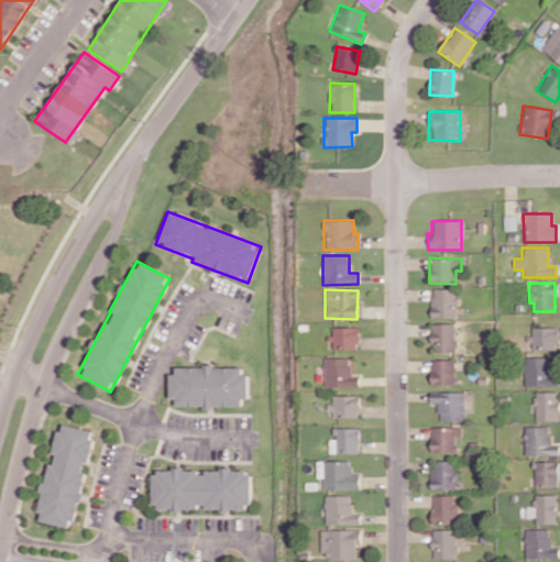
[(429,318),(454,319),(456,289),(430,289),(429,318)]
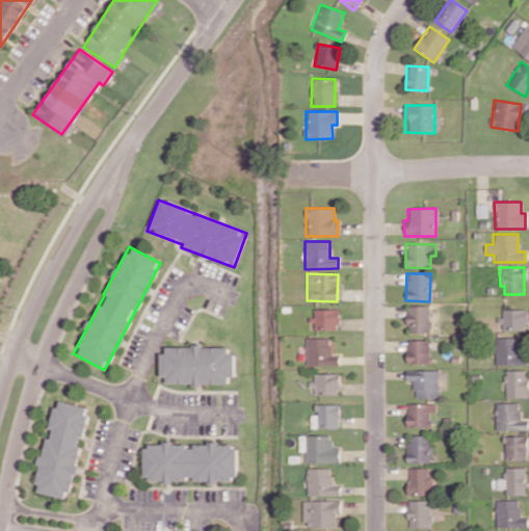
[(428,306),(405,307),(406,334),(428,333),(428,306)]
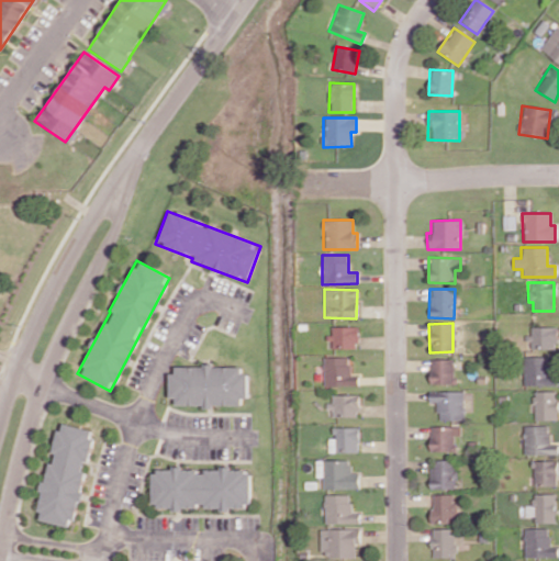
[(331,349),(357,349),(357,327),(331,327),(331,339),(332,339),(331,349)]
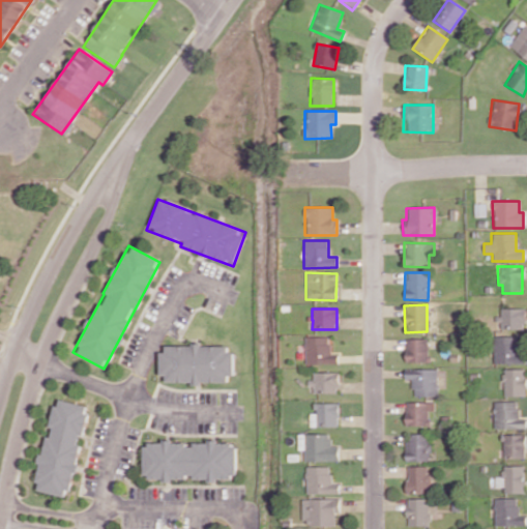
[(497,329),(524,329),(523,309),(496,309),(497,329)]
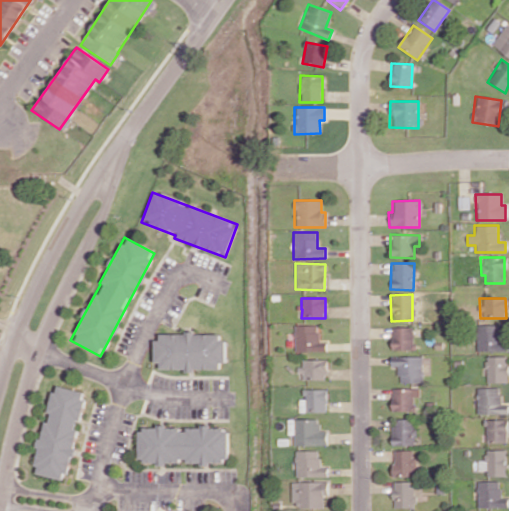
[(294,352),(325,352),(325,343),(318,343),(317,325),(293,326),(294,352)]
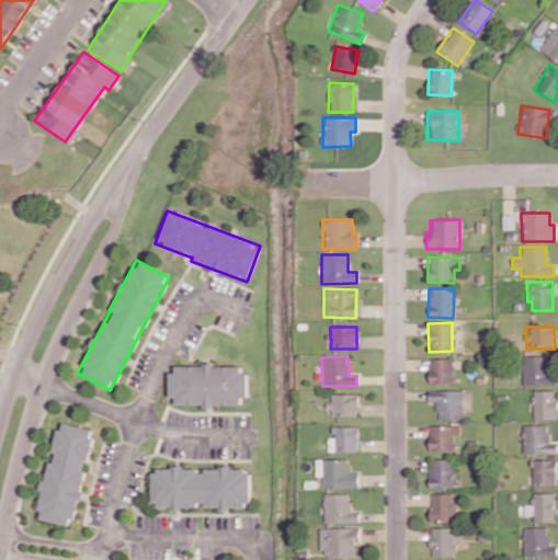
[(451,358),(428,360),(428,385),(452,384),(451,358)]
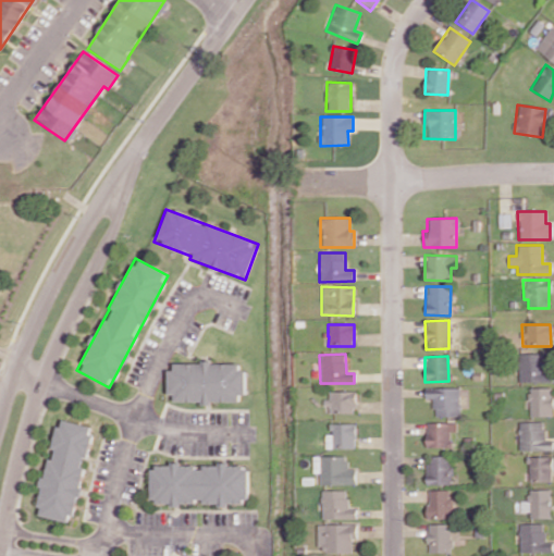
[(169,363),(168,403),(243,403),(243,363),(169,363)]
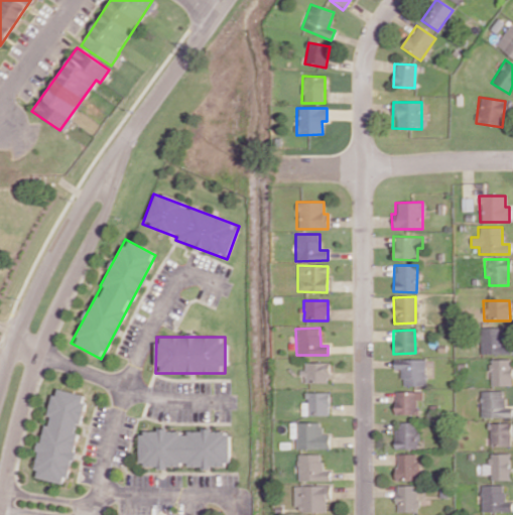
[(400,387),(424,386),(423,360),(392,360),(392,370),(399,369),(400,387)]
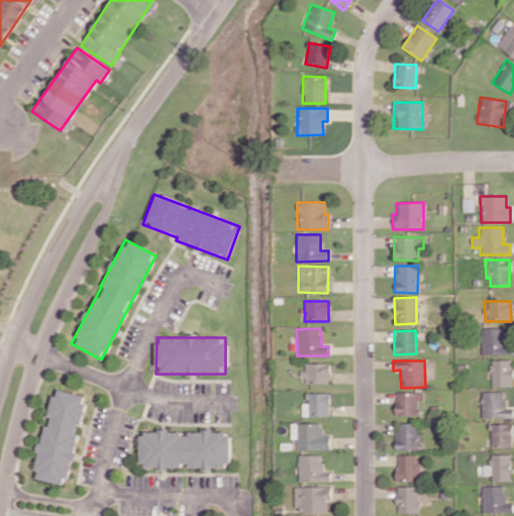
[(510,388),(510,360),(489,360),(489,387),(510,388)]
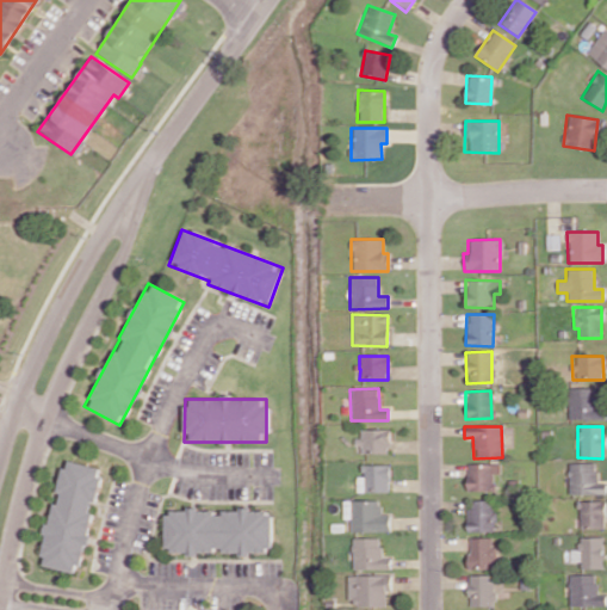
[(388,430),(357,430),(357,454),(388,454),(388,430)]
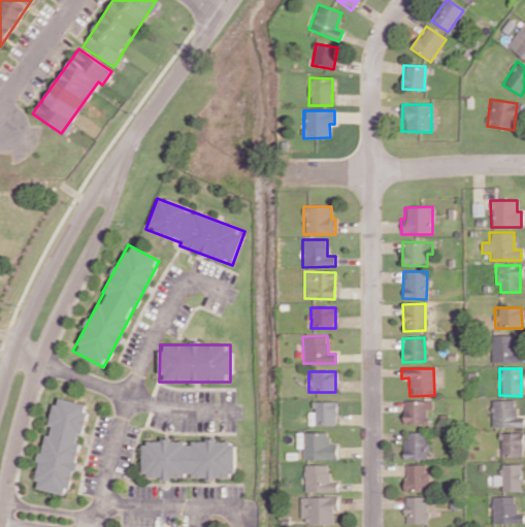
[(31,489),(66,496),(77,443),(86,405),(54,398),(45,436),(42,435),(31,489)]
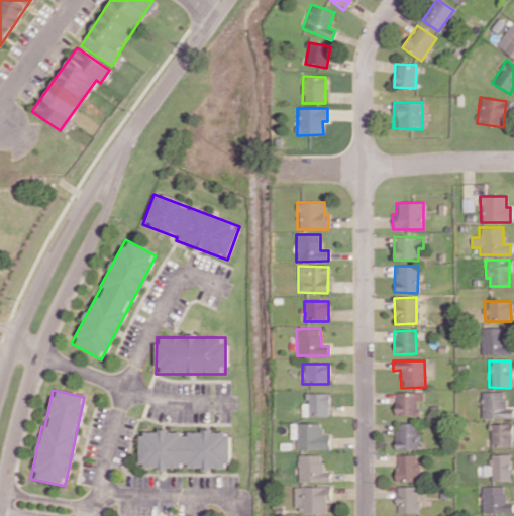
[(511,419),(511,409),(502,409),(503,392),(480,392),(480,418),(511,419)]
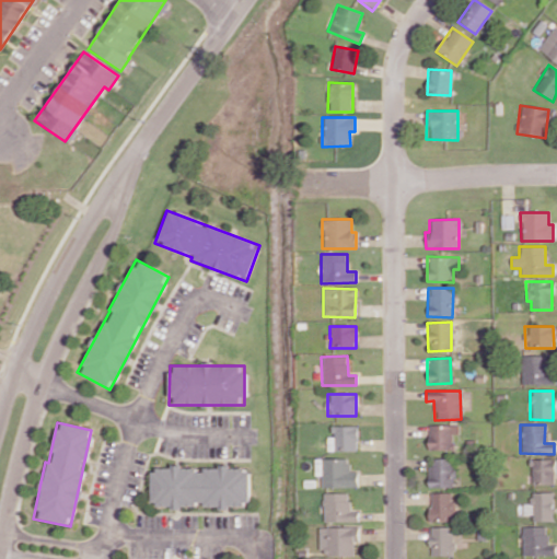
[(356,427),(329,426),(329,439),(325,439),(325,451),(356,452),(356,427)]
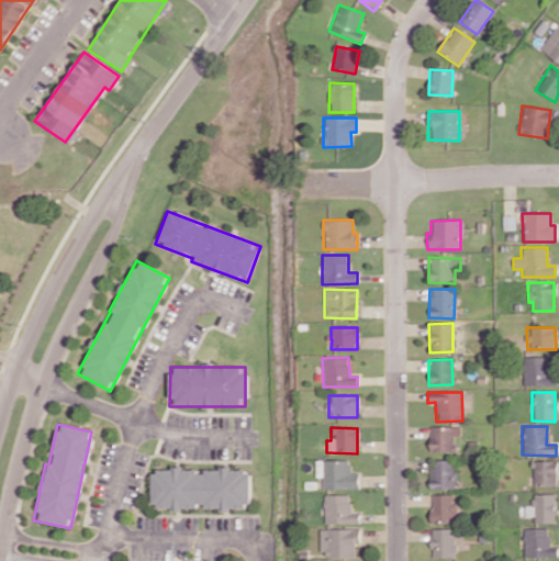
[(427,452),(453,452),(453,436),(458,436),(458,427),(428,427),(427,452)]
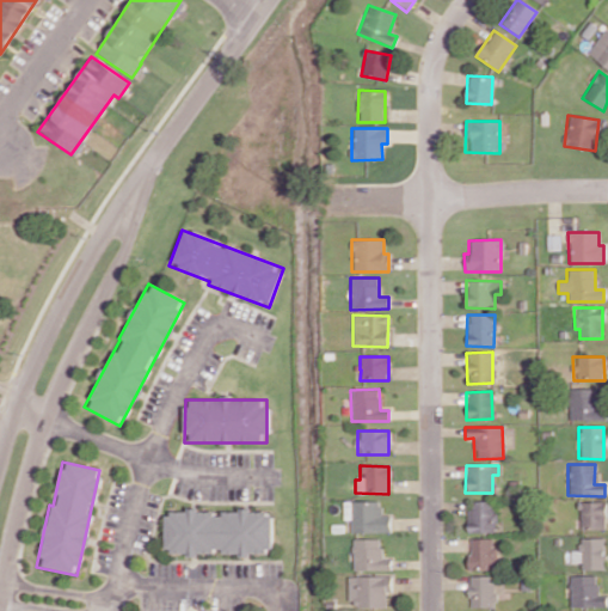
[(388,532),(388,515),(379,515),(379,501),(349,502),(349,533),(388,532)]
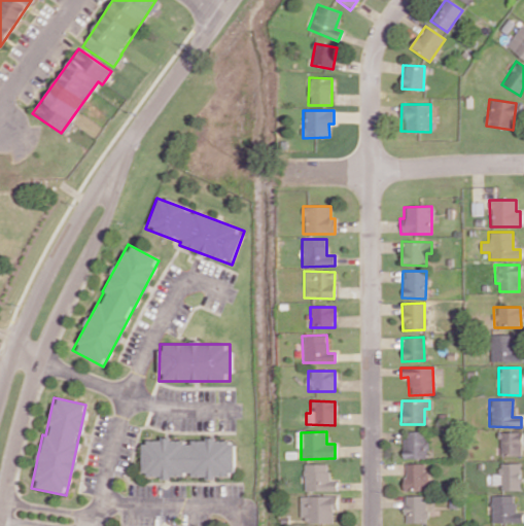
[(403,459),(426,459),(426,431),(402,432),(403,459)]
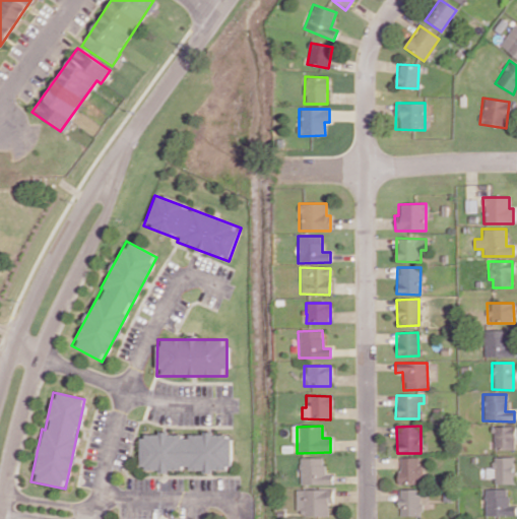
[(491,450),(512,450),(512,427),(491,427),(491,450)]
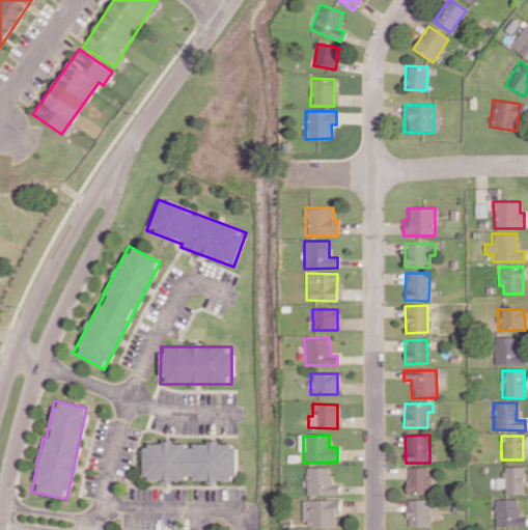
[(184,481),(184,480),(235,480),(235,443),(192,443),(192,445),(141,445),(141,481),(184,481)]
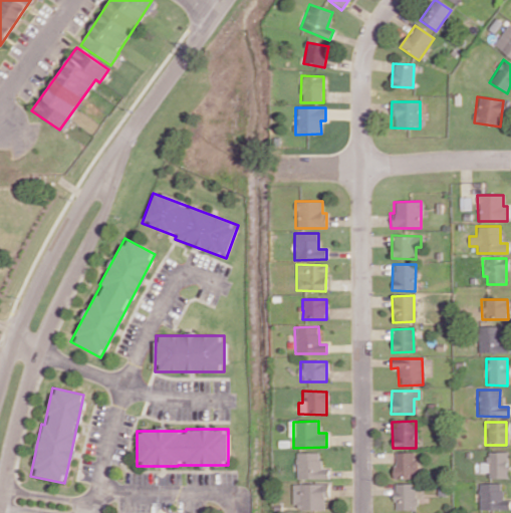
[(506,453),(484,452),(484,463),(478,463),(478,473),(486,473),(486,479),(505,479),(506,453)]
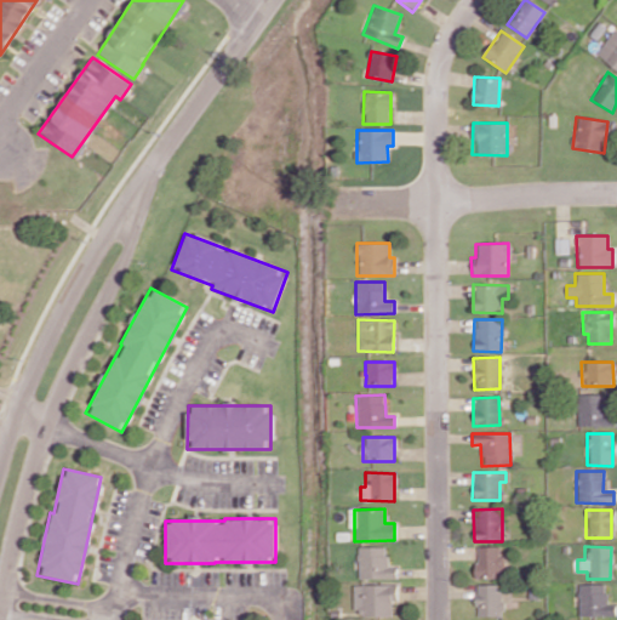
[(394,579),(394,567),(386,567),(386,547),(355,547),(356,579),(394,579)]
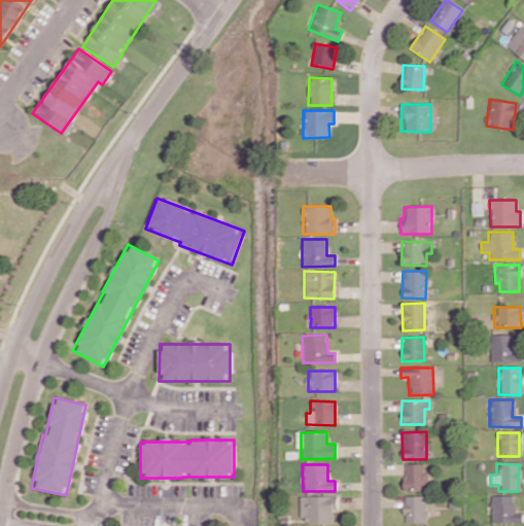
[(426,491),(427,464),(403,464),(403,490),(426,491)]
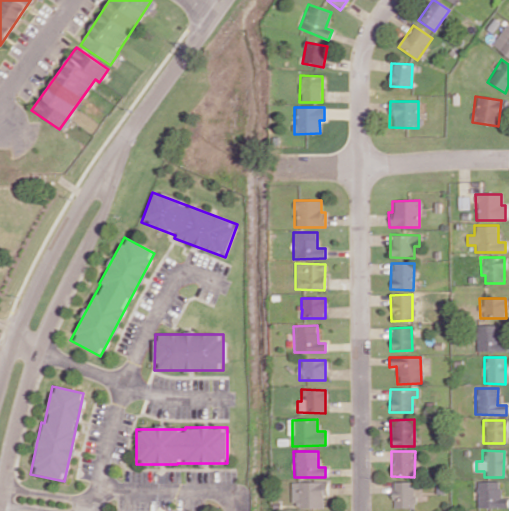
[(289,482),(289,508),(322,507),(322,495),(325,495),(325,482),(289,482)]
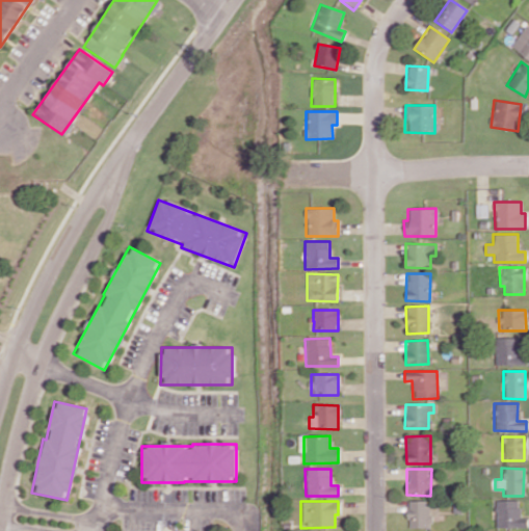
[(430,528),(430,509),(427,509),(427,501),(406,501),(405,528),(430,528)]
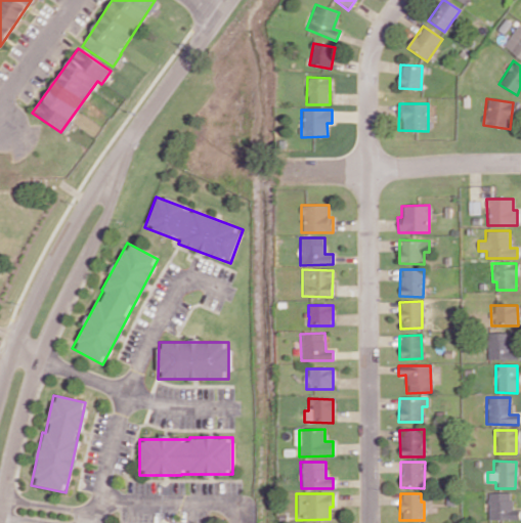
[(510,493),(486,493),(486,520),(517,520),(517,510),(510,511),(510,493)]
